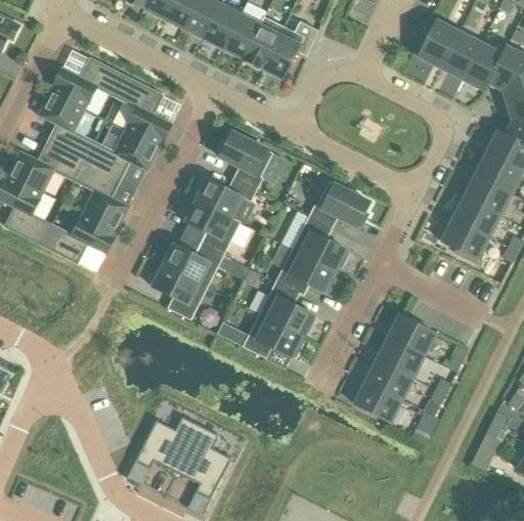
[(147,0),(144,7),(165,16),(173,0),(147,0)]
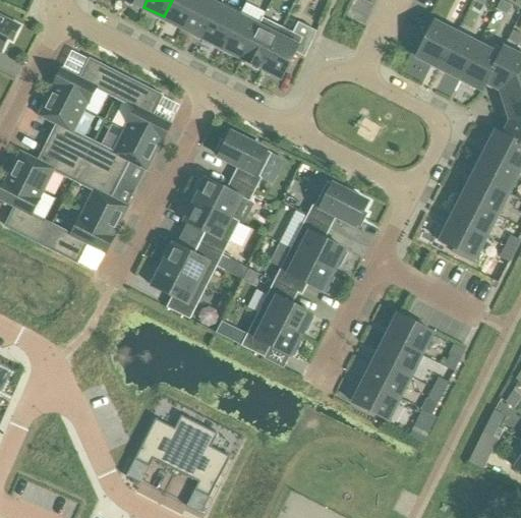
[(183,26),(196,0),(172,0),(164,16),(183,26)]
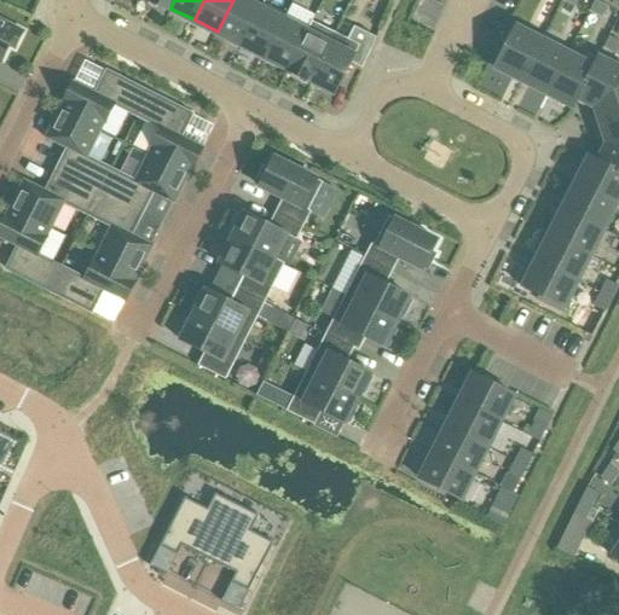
[(233,0),(218,32),(241,44),(264,0),(233,0)]
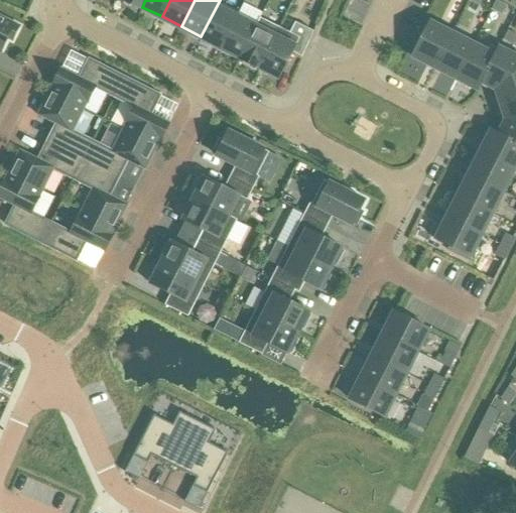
[(201,36),(220,46),(237,14),(239,10),(220,0),(201,36)]
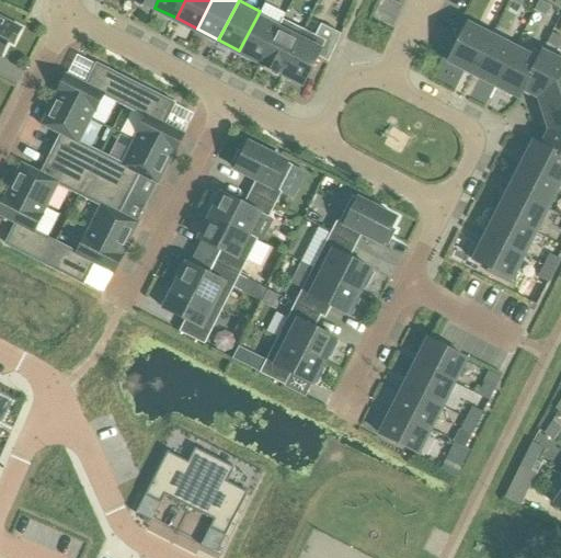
[(538,0),(535,8),(546,13),(551,3),(546,0),(538,0)]
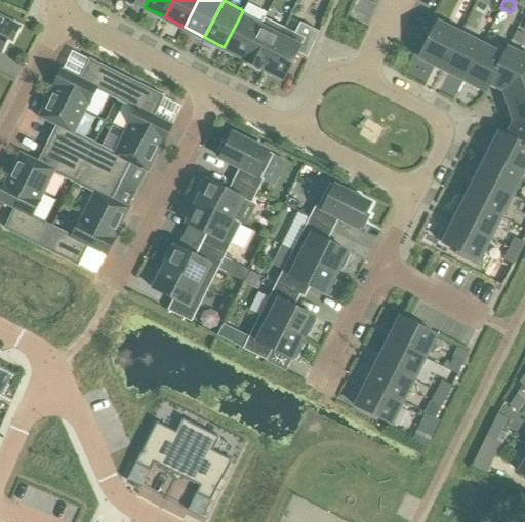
[(12,39),(21,25),(0,13),(0,50),(1,51),(8,37),(12,39)]
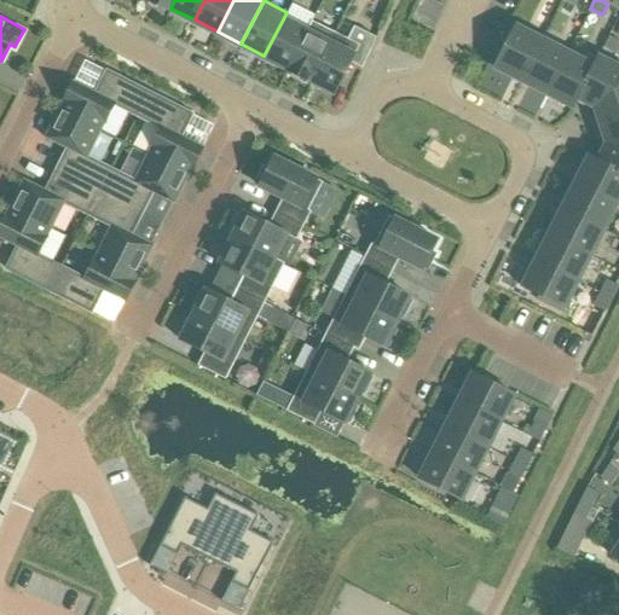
[(284,17),(264,56),(288,67),(307,29),(284,17)]
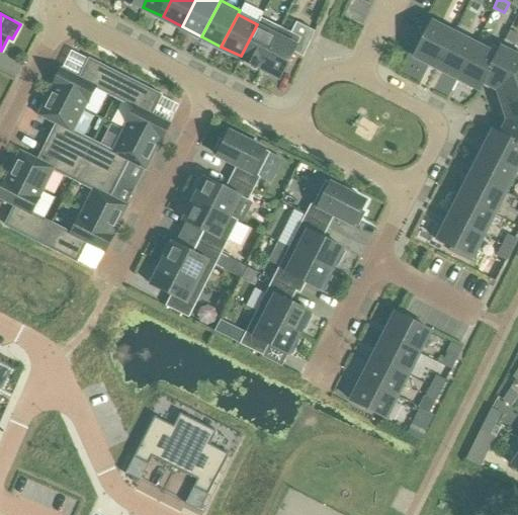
[(260,66),(276,33),(280,25),(261,15),(257,24),(241,56),(260,66)]
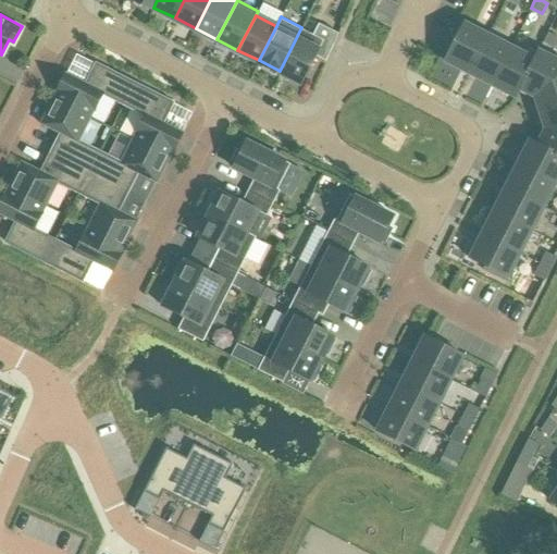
[(301,27),(297,36),(280,71),(301,82),(316,53),(326,59),(339,32),(319,21),(313,33),(301,27)]
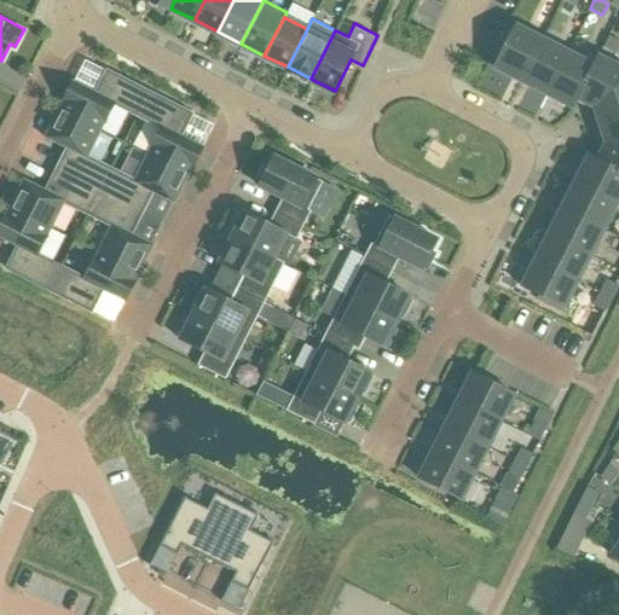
[(521,77),(542,36),(515,24),(495,64),(521,77)]
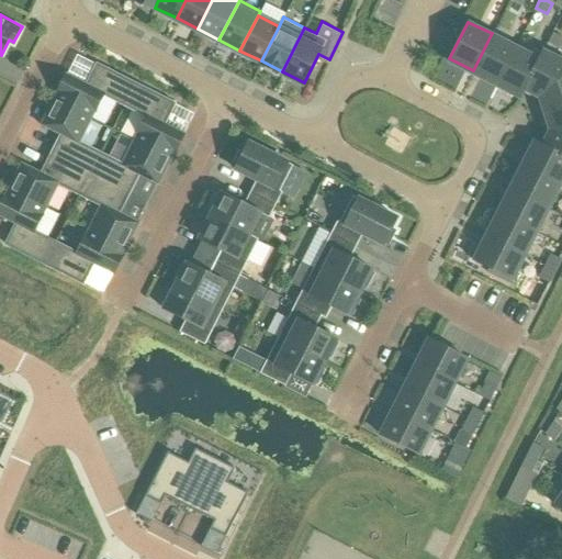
[(561,35),(552,31),(548,41),(560,46),(561,42),(561,35)]
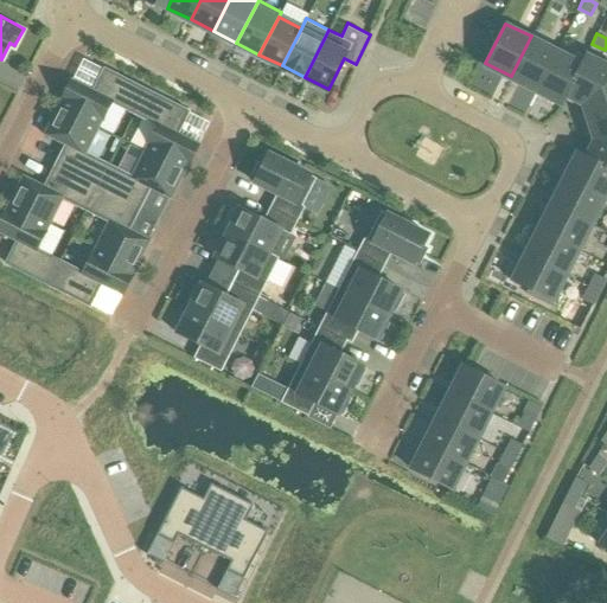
[(511,76),(536,89),(556,49),(531,36),(511,76)]
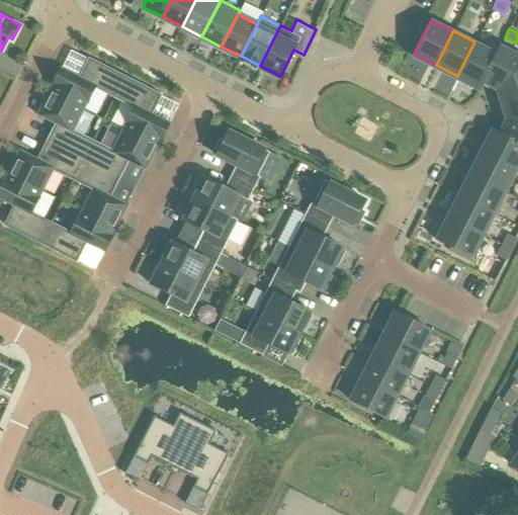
[(483,80),(497,53),(475,41),(457,76),(480,87),(483,80)]
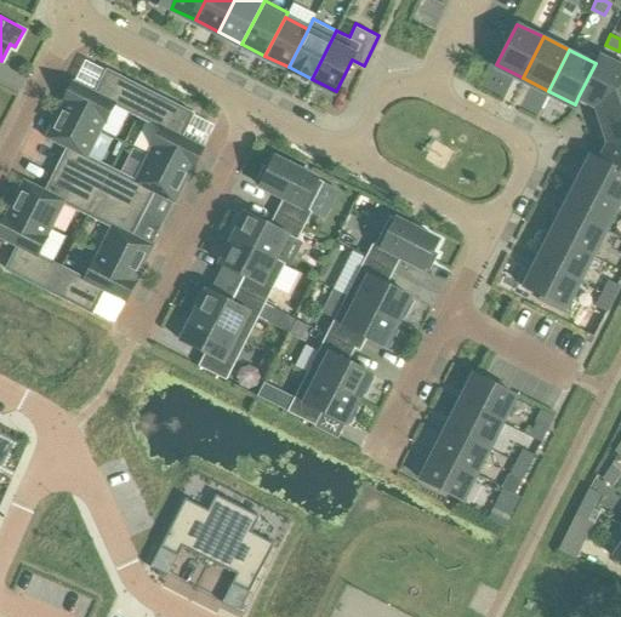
[(597,104),(620,84),(620,64),(600,55),(596,63),(579,96),(597,104)]
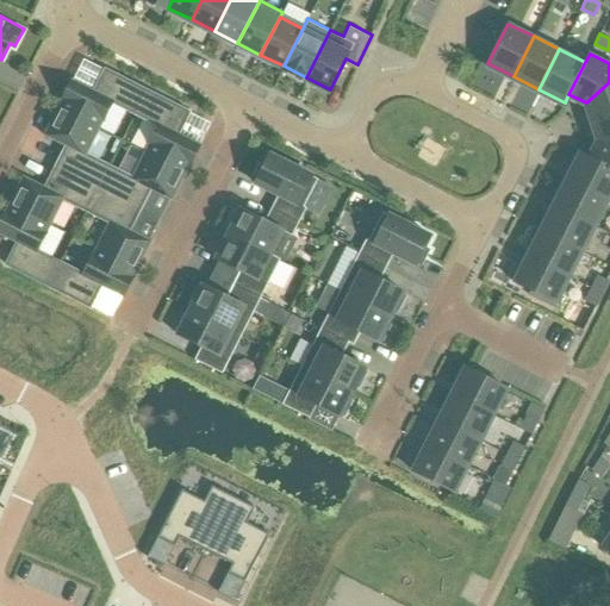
[(94,89),(73,77),(58,106),(99,126),(112,100),(136,112),(148,89),(134,82),(106,68),(94,89)]
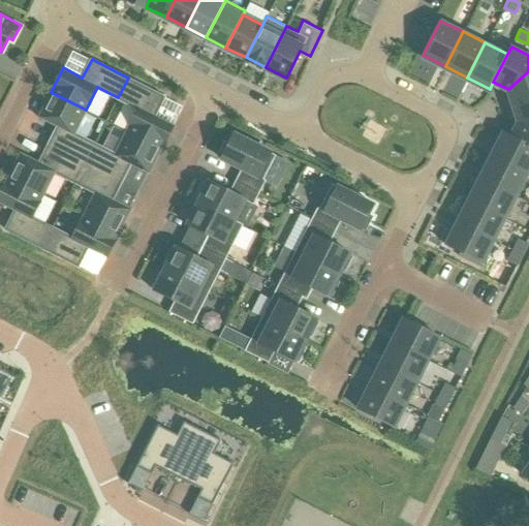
[(528,71),(508,89),(514,105),(528,99),(528,71)]
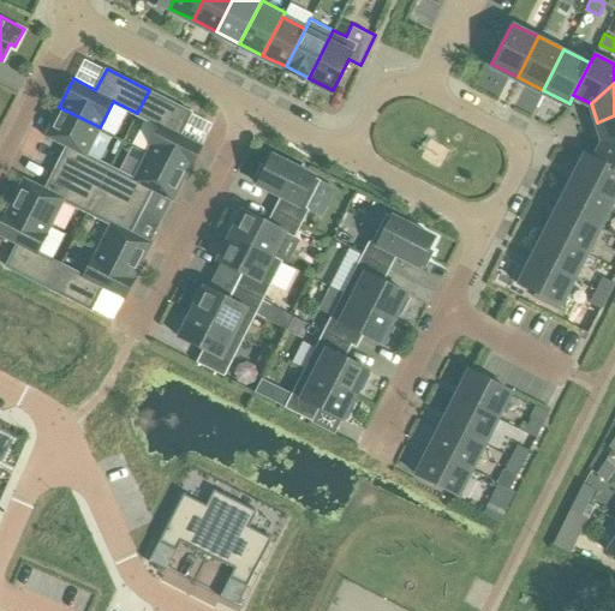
[(147,151),(187,172),(202,144),(180,132),(191,111),(162,96),(149,90),(137,113),(160,125),(147,151)]
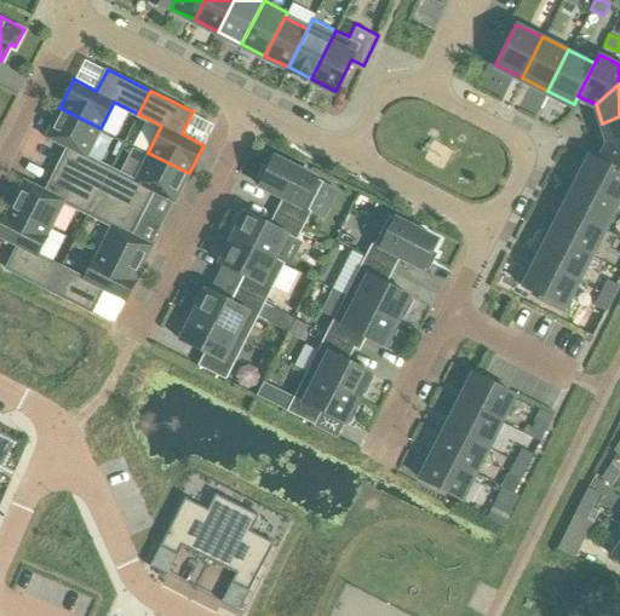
[(101,128),(59,108),(45,136),(68,147),(57,167),(99,189),(110,167),(87,155),(101,128)]
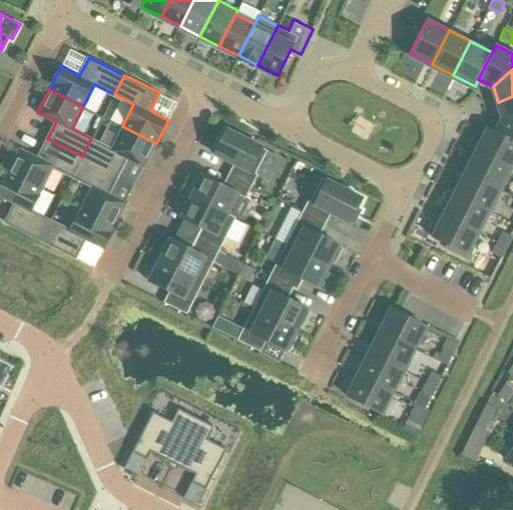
[(512,96),(498,102),(503,117),(512,117),(512,96)]
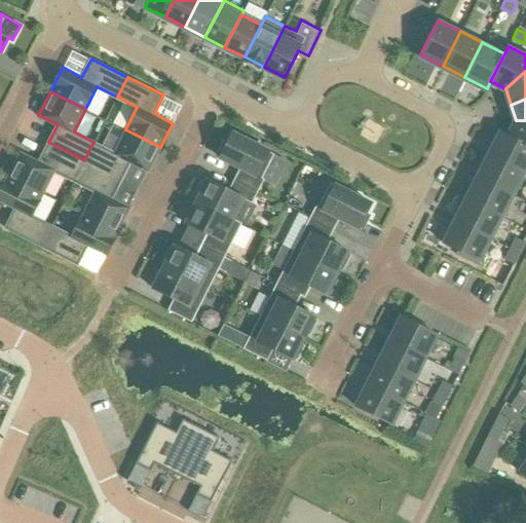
[(509,135),(525,144),(525,120),(516,120),(509,135)]
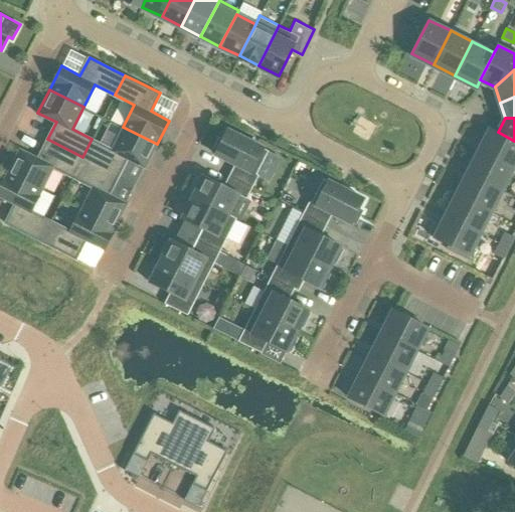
[(82,157),(118,175),(127,158),(145,167),(157,144),(123,127),(112,149),(92,139),(82,157)]
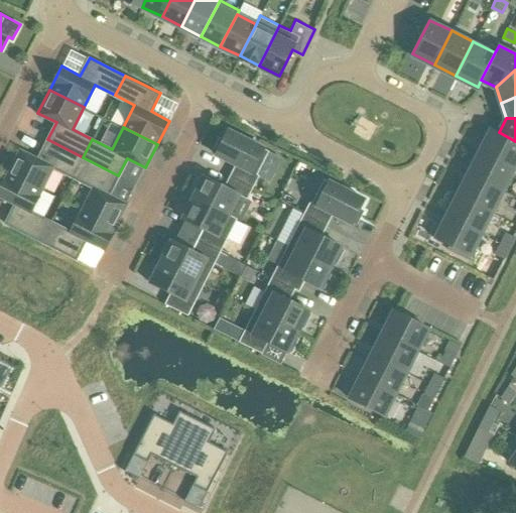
[(216,153),(236,163),(230,174),(253,186),(259,174),(257,173),(269,149),(253,141),(254,139),(241,133),(240,135),(229,129),(224,138),(221,137),(214,150),(217,151),(216,153)]
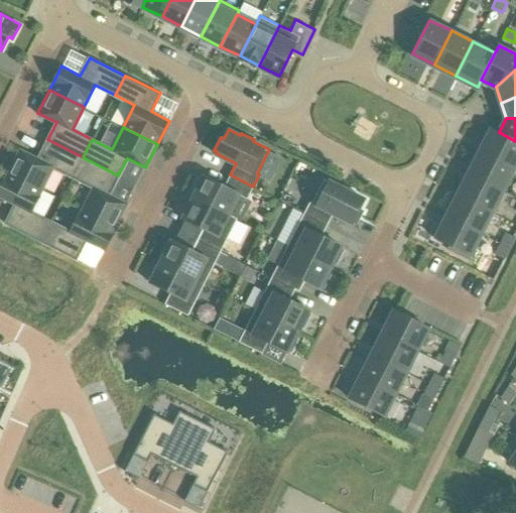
[(491,129),(480,150),(514,167),(515,163),(515,141),(499,132),(491,129)]
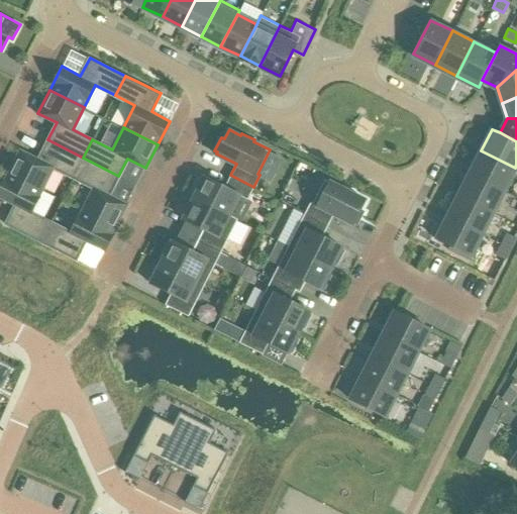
[(8,172),(42,189),(54,167),(73,177),(83,158),(47,139),(38,158),(20,147),(8,172)]
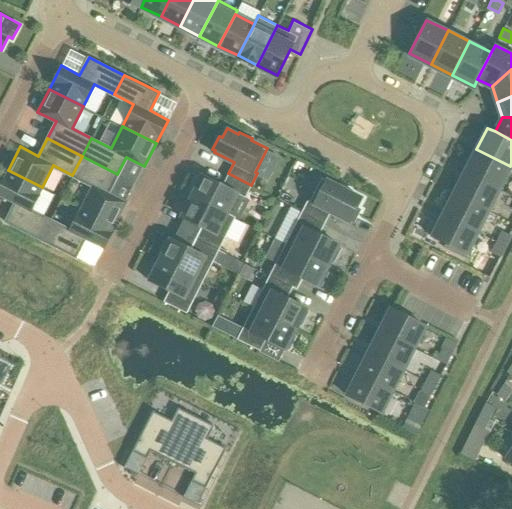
[(476,149),(465,171),(499,188),(510,166),(476,149)]
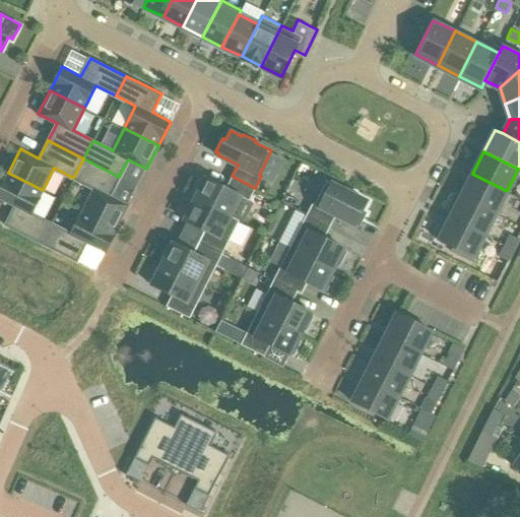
[(83,158),(73,178),(93,188),(82,210),(117,228),(129,204),(110,195),(119,177),(83,158)]
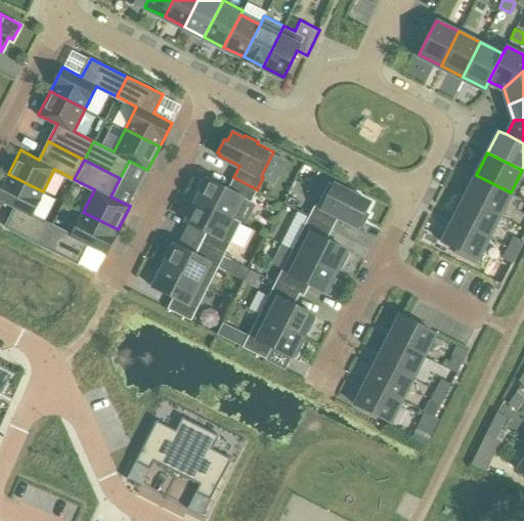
[(32,214),(43,191),(8,174),(0,189),(0,199),(14,207),(5,226),(41,245),(51,224),(32,214)]
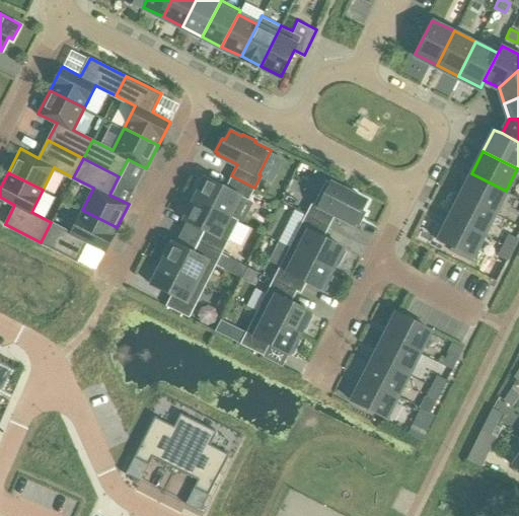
[(471,173),(460,195),(495,213),(506,191),(471,173)]
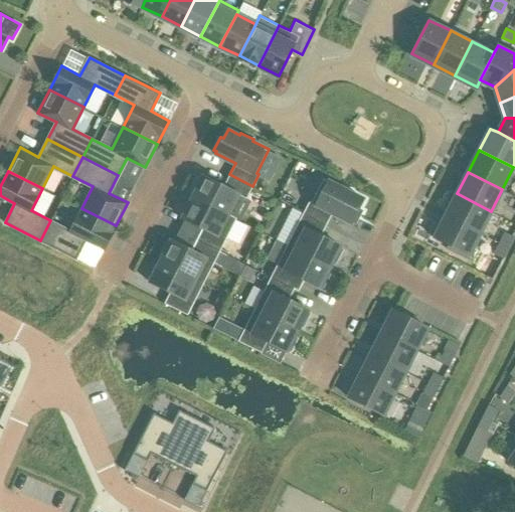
[(252,186),(229,174),(224,185),(204,175),(203,177),(200,176),(193,189),(197,190),(194,196),(227,213),(238,193),(246,197),(252,186)]
